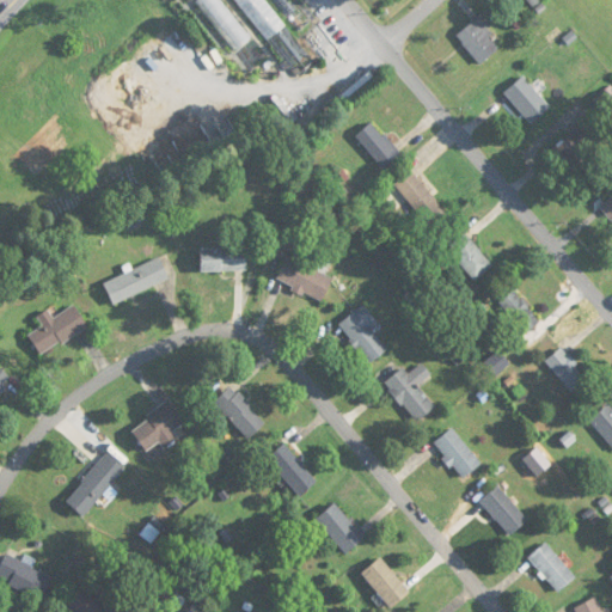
[(197,0),(197,1),(236,50),(250,38),(220,0),(197,0)]
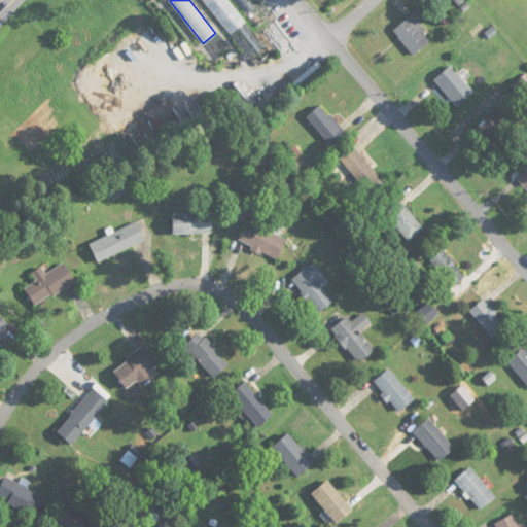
[(202,0),(231,35),(246,23),(227,0),(202,0)]
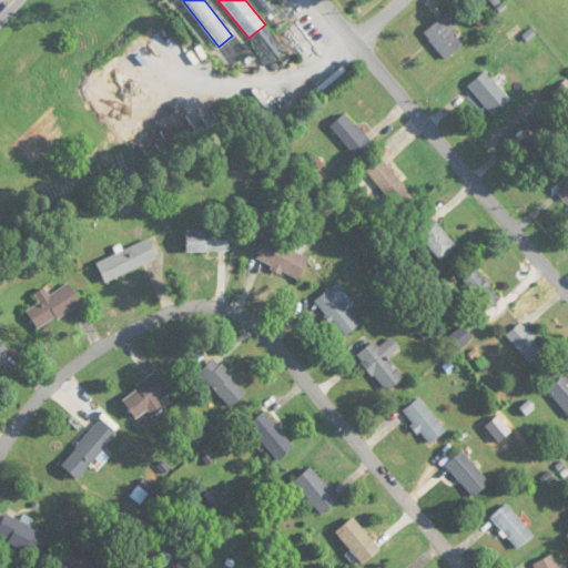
[(287,22),(271,0),(251,0),(275,31),(287,22)]
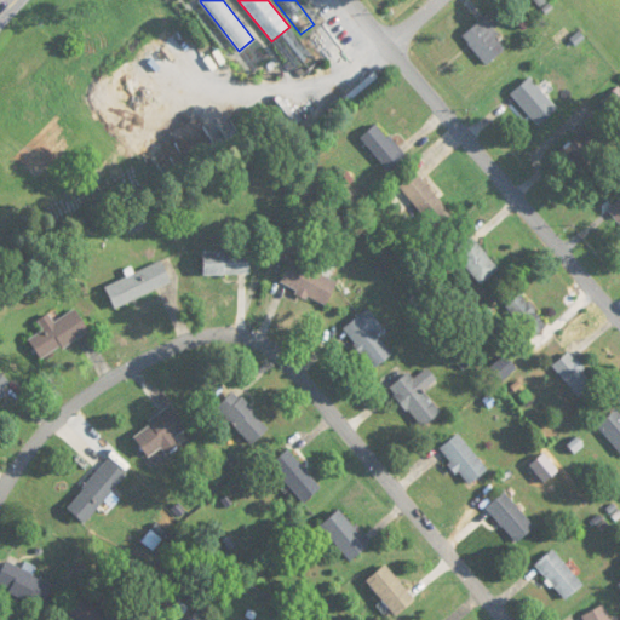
[(503,59),(495,21),(470,26),(477,64),(503,59)]
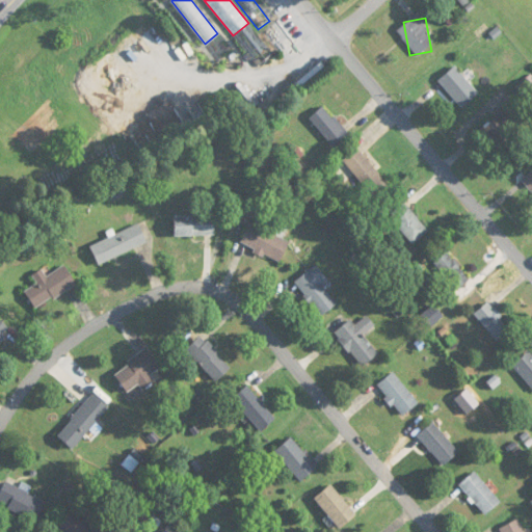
[(462,108),(479,92),(453,67),(437,81),(462,108)]
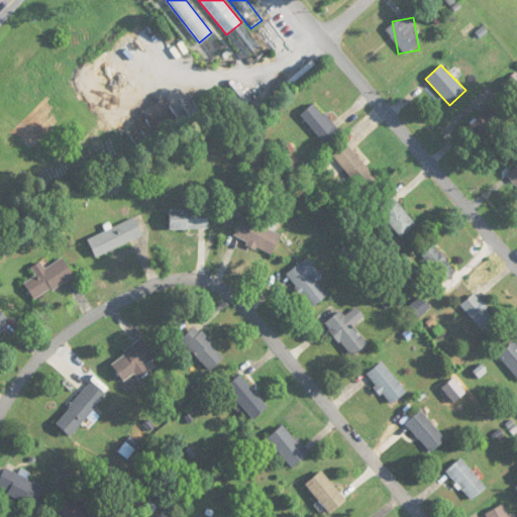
[(301,115),(323,143),(338,131),(316,103),(301,115)]
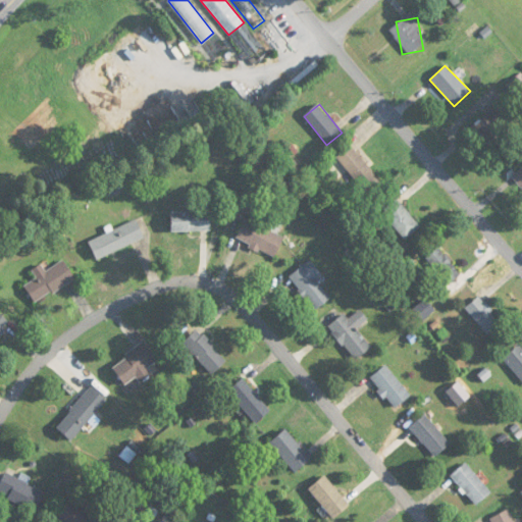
[(471,128),(493,155),(517,136),(493,109),(471,128)]
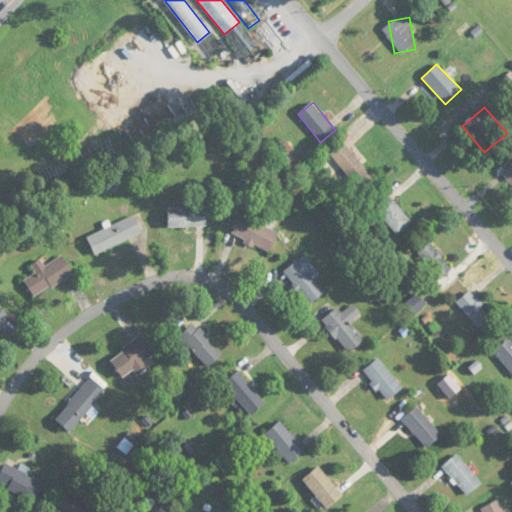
[(375,178),(344,142),(330,155),(361,191),(375,178)]
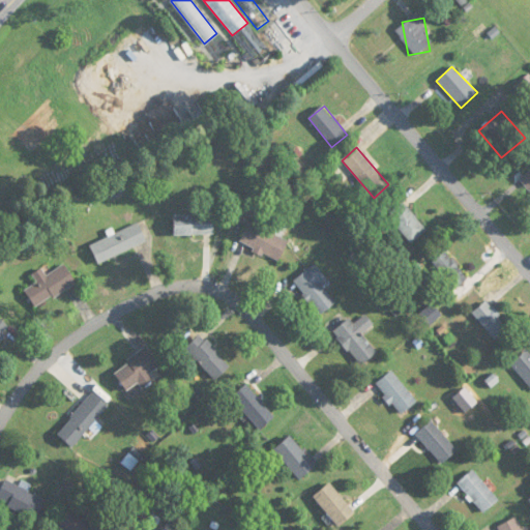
[(529,190),(529,170),(520,180),(529,190)]
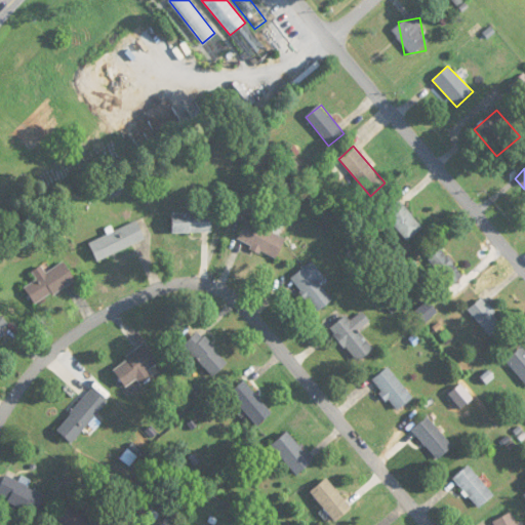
[(408,241),(423,229),(399,200),(384,212),(408,241)]
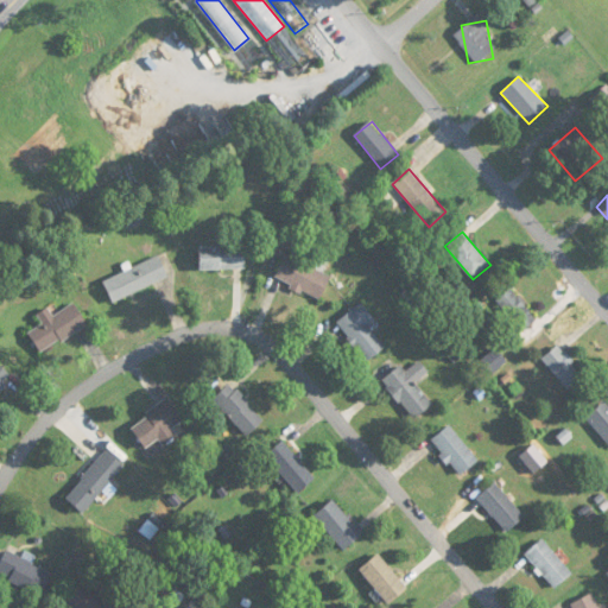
[(200,270),(246,270),(246,247),(200,247),(200,270)]
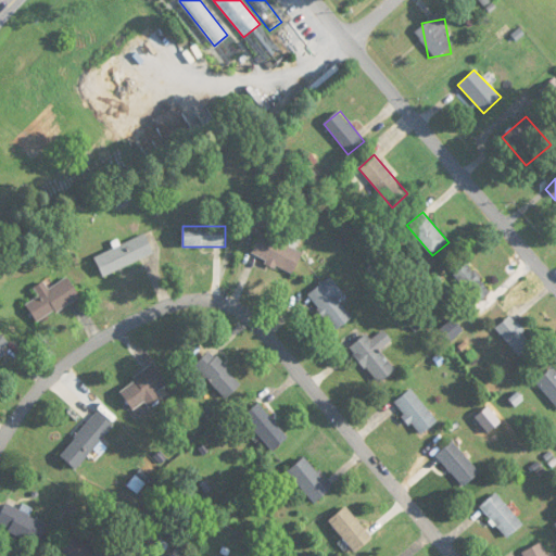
[(292,275),(303,253),(291,248),(298,235),(280,226),(274,239),(262,234),(251,255),(292,275)]
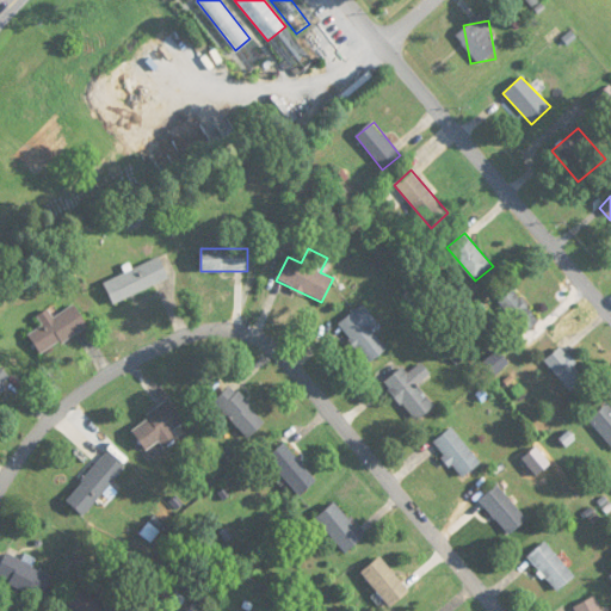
[(104,281),(111,302),(172,281),(164,259),(104,281)]
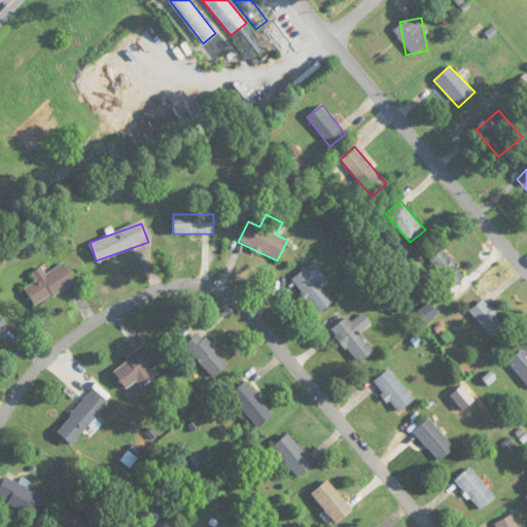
[(429,261),(453,289),(465,278),(443,250),(429,261)]
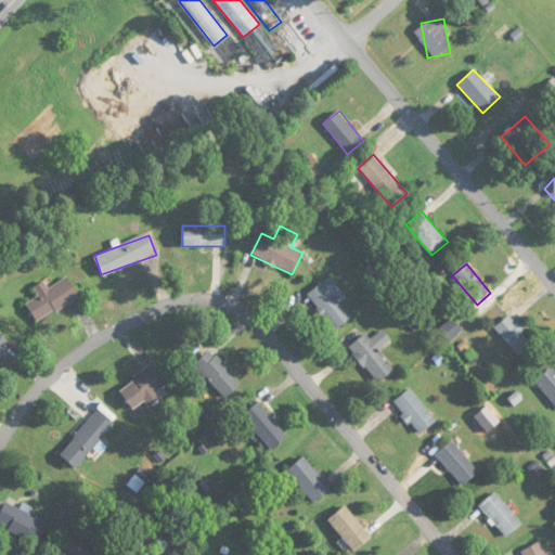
[(80,298),(68,278),(49,288),(44,281),(34,287),(39,297),(26,304),(37,322),(80,298)]
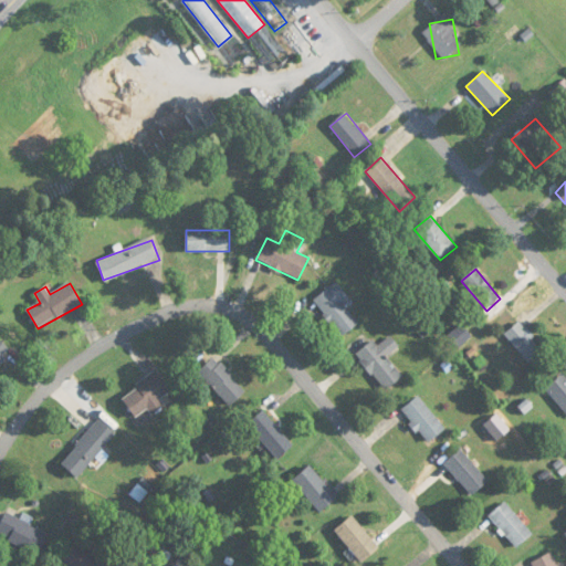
[(343,301),(347,299),(337,283),(315,299),(341,337),(358,326),(343,301)]
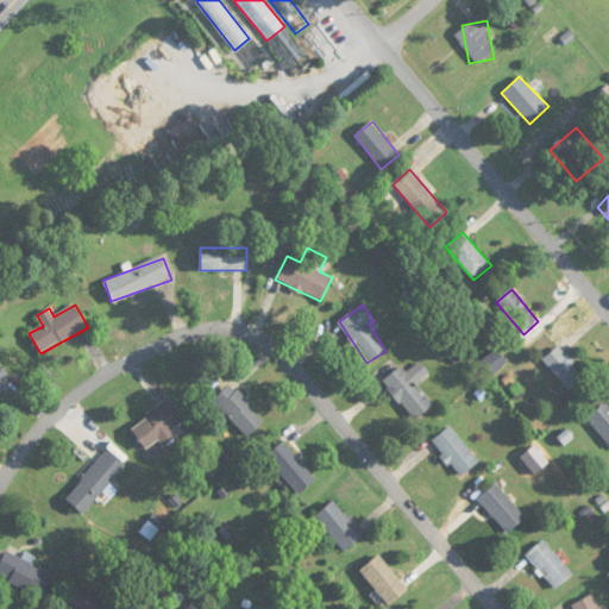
[(542,360),(569,391),(584,378),(558,347),(542,360)]
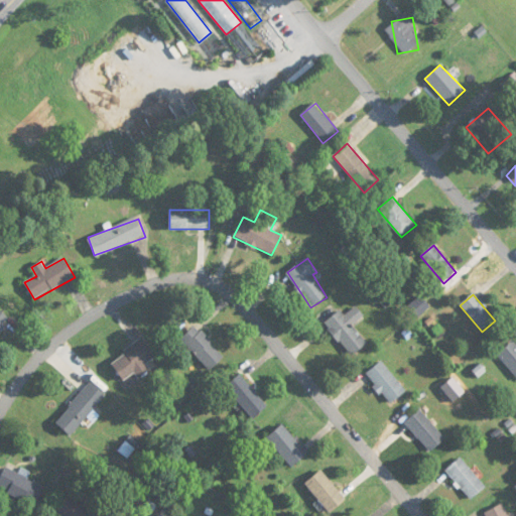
[(352,357),(367,344),(353,326),(364,316),(356,306),(345,315),(341,310),(325,324),(352,357)]
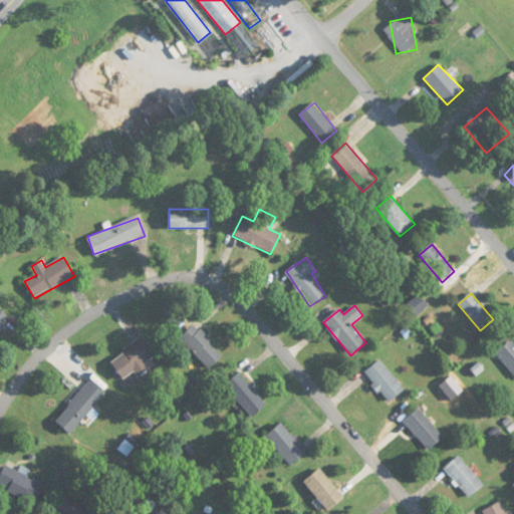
[(0,331),(11,320),(0,309),(0,331)]
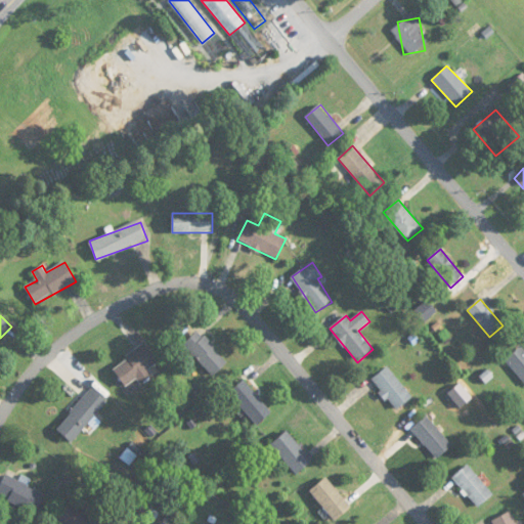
[(183,345),(214,376),(228,361),(198,331),(183,345)]
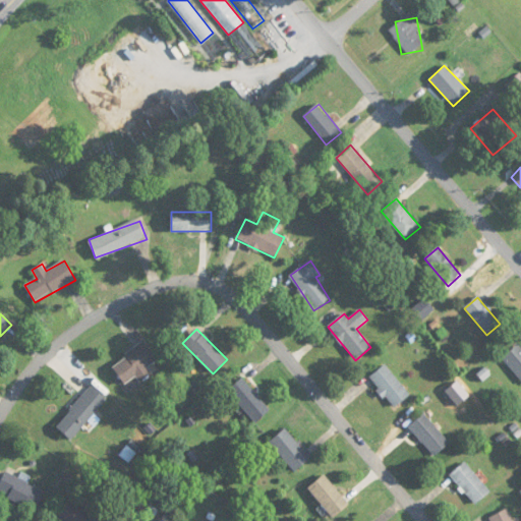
[(111,366),(125,384),(136,375),(142,384),(153,375),(147,368),(156,361),(141,343),(111,366)]
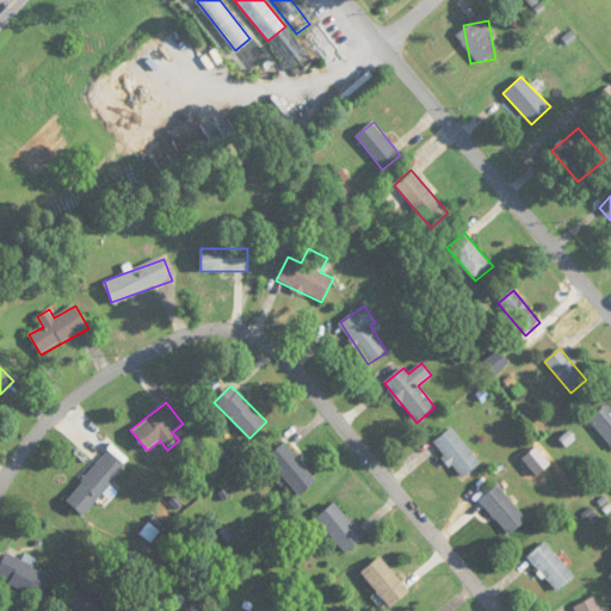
[(590,421),(610,444),(610,406),(609,403),(590,421)]
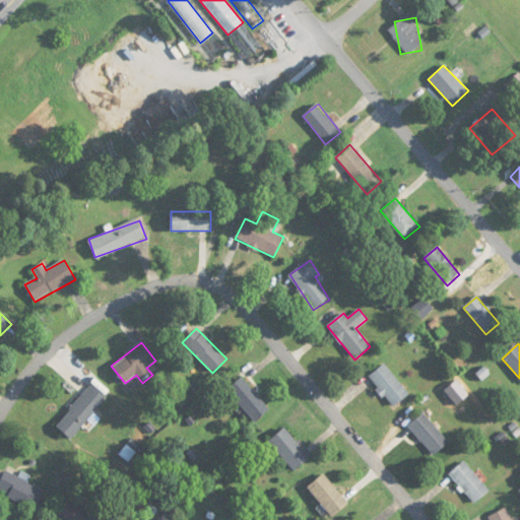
[(396,407),(410,393),(383,365),(368,380),(396,407)]
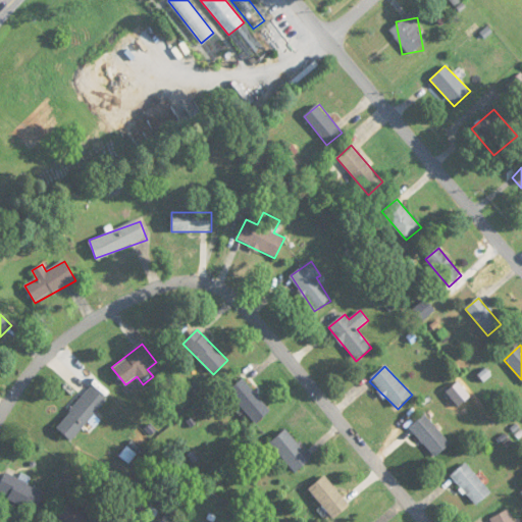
[(256,424),(271,412),(243,379),(228,392),(256,424)]
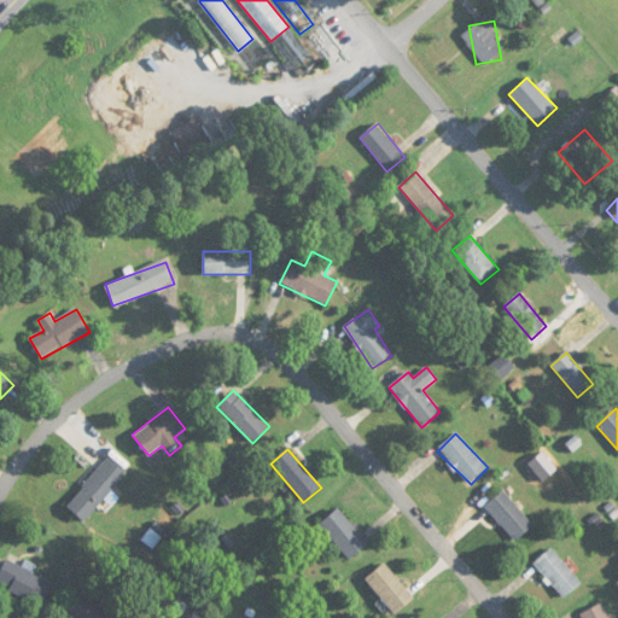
[(65,506),(83,523),(127,473),(109,458),(65,506)]
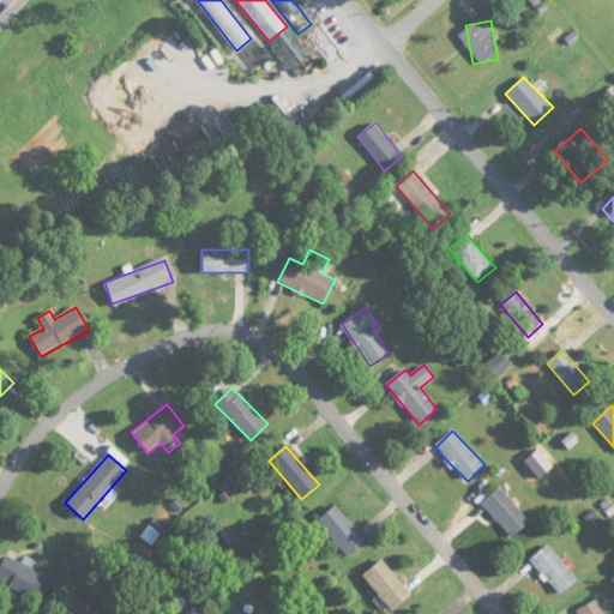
[(531,523),(500,488),(482,504),(513,539),(531,523)]
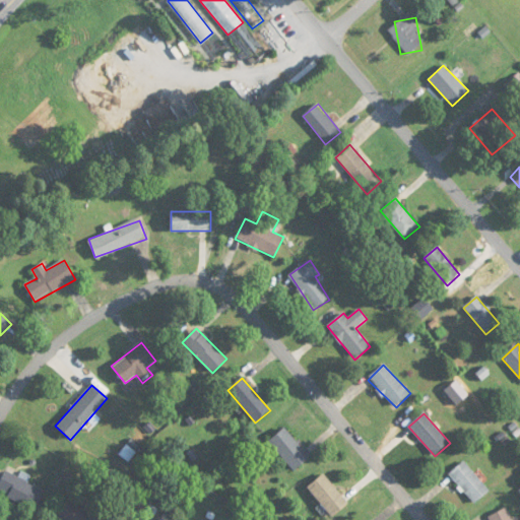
[(295,471),(310,457),(284,429),(269,442),(295,471)]
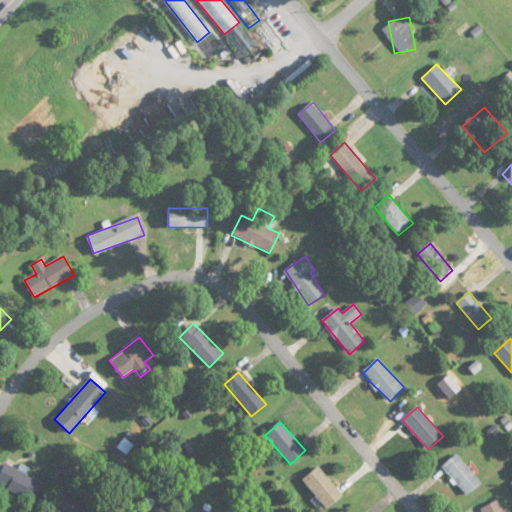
[(442,469),(469,496),(483,482),(456,454),(442,469)]
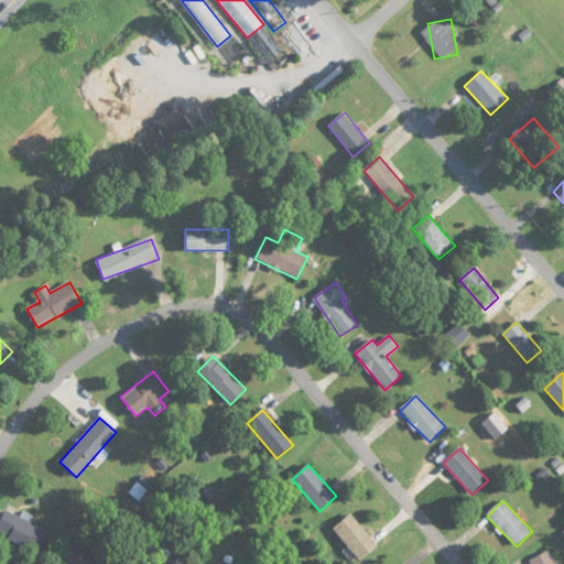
[(0,535),(40,553),(50,531),(4,511),(0,522),(0,535)]
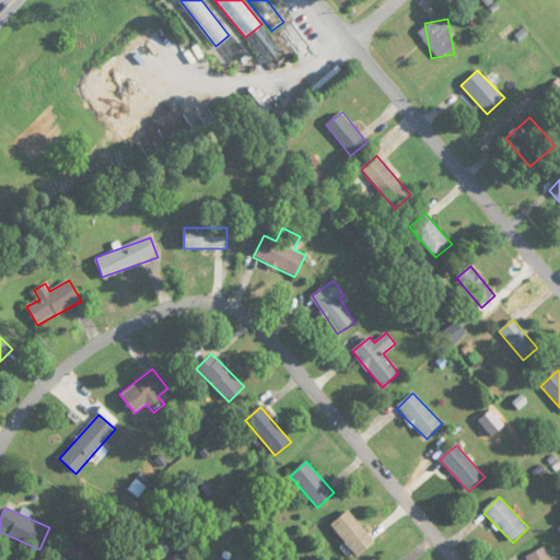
[(376,543),(348,511),(331,525),(359,557),(376,543)]
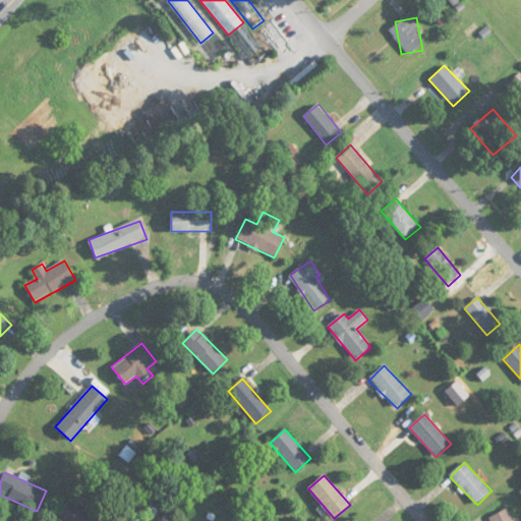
[(56,520),(102,520),(103,520),(62,502),(54,520),(56,520)]
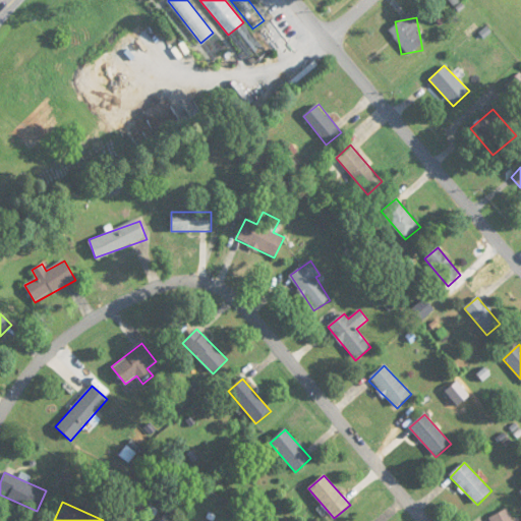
[(514,520),(507,509),(489,518),(491,520),(514,520)]
